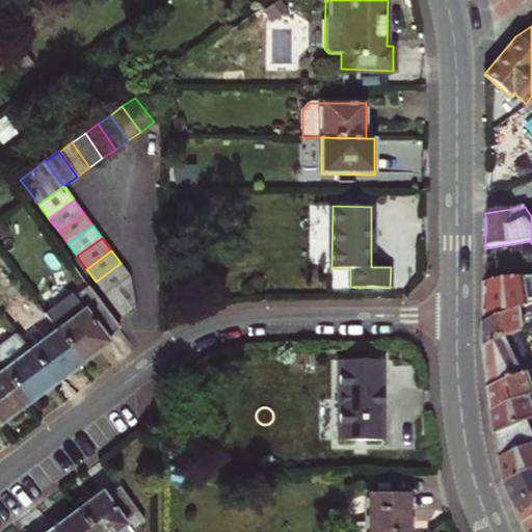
[(105,294),(130,276),(121,263),(96,282),(105,294)]
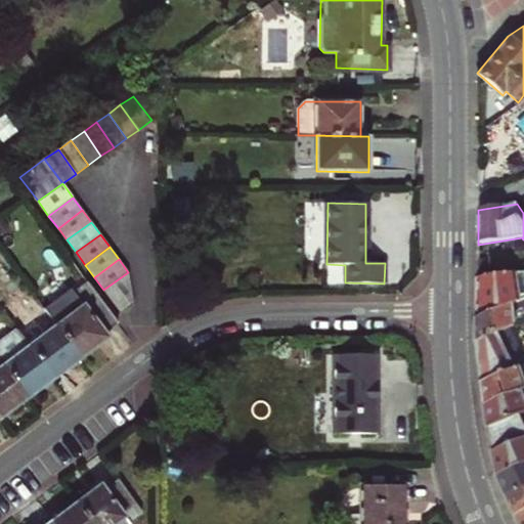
[(523,271),(477,279),(477,321),(523,298),(523,271)]
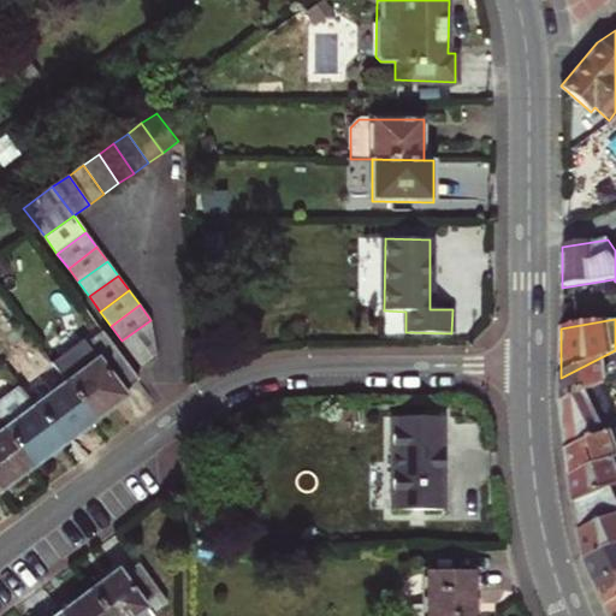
[(150,320),(122,341),(142,368),(157,359),(150,320)]
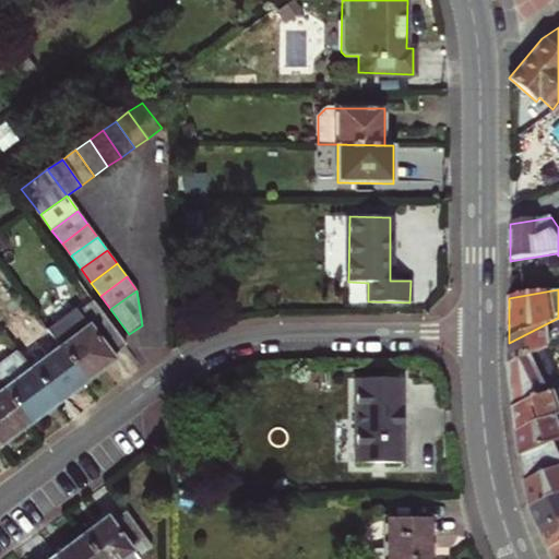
[(110,357),(126,345),(94,302),(74,317),(71,312),(48,332),(86,383),(115,361),(110,357)]
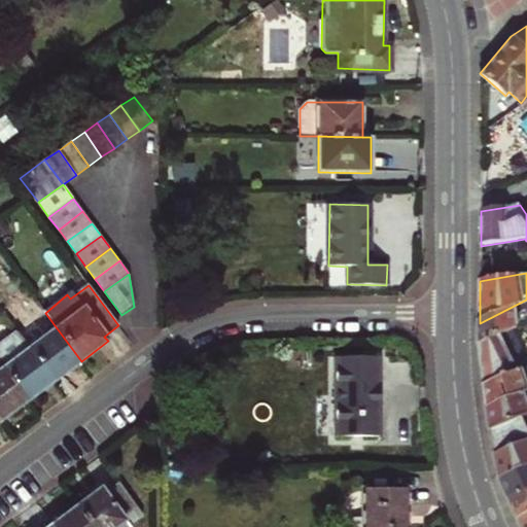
[(526,300),(480,323),(480,346),(514,331),(526,324),(526,300)]
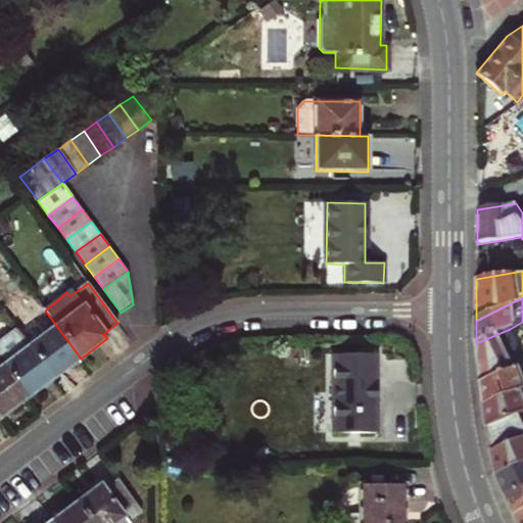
[(81,359),(45,311),(17,330),(53,379),(81,359)]
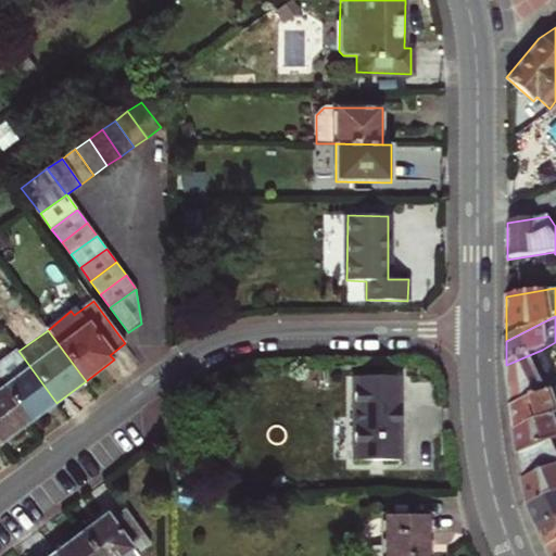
[(16,349),(0,362),(0,384),(28,424),(57,403),(19,351),(16,349)]
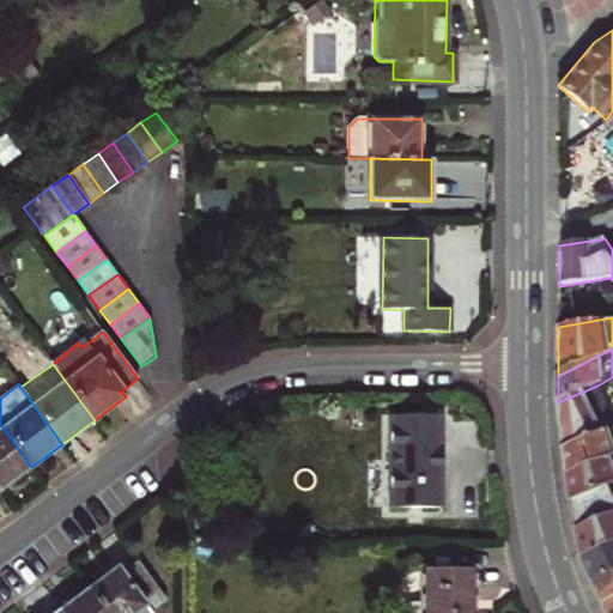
[(612,414),(598,386),(558,402),(564,449),(612,430),(612,414)]
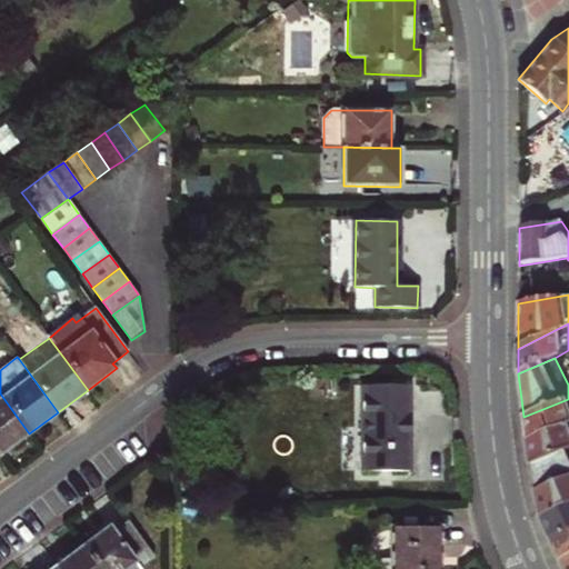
[(409,387),(363,388),(363,471),(409,471),(409,387)]
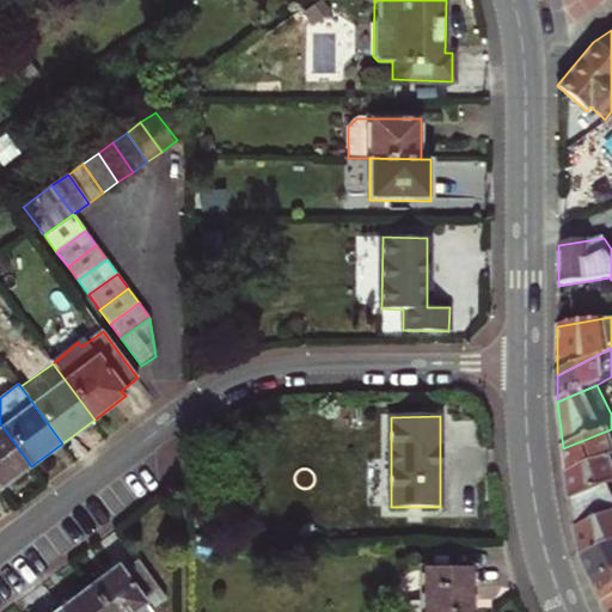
[(0,489),(31,466),(0,423),(0,489)]
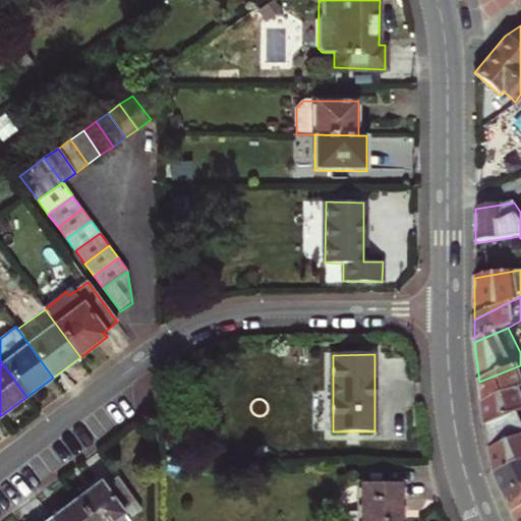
[(520,365),(479,382),(482,404),(520,389),(520,365)]
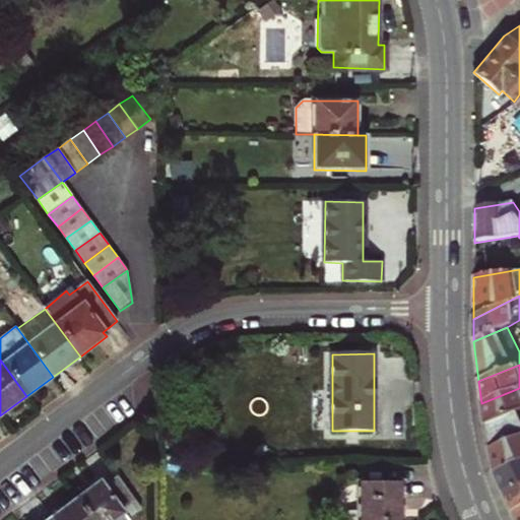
[(519,388),(481,403),(483,427),(519,411),(519,388)]
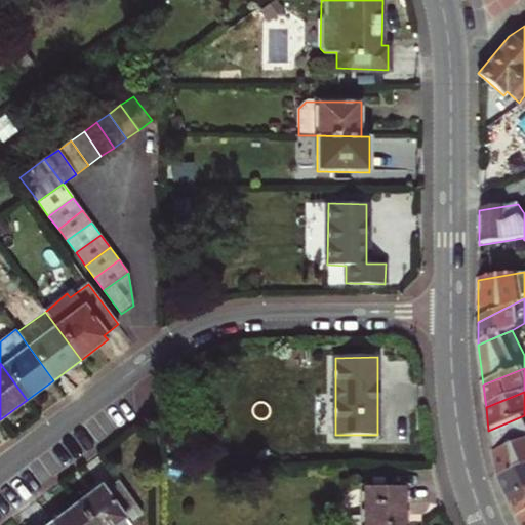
[(524,415),(488,431),(498,480),(524,467),(524,415)]
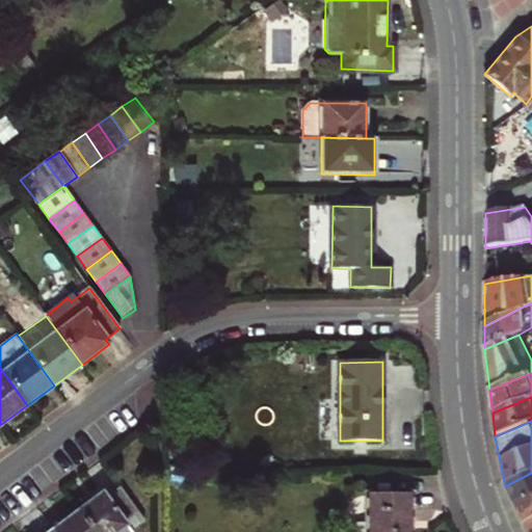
[(531,473),(505,486),(513,505),(531,497),(531,473)]
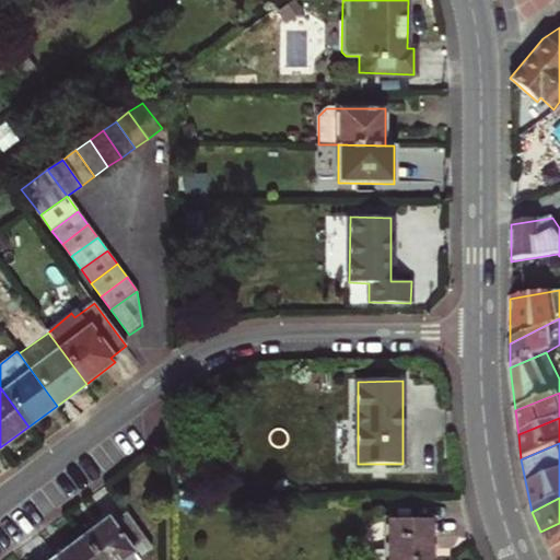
[(106,517),(80,537),(96,559),(138,559),(152,548),(125,511),(109,522),(106,517)]
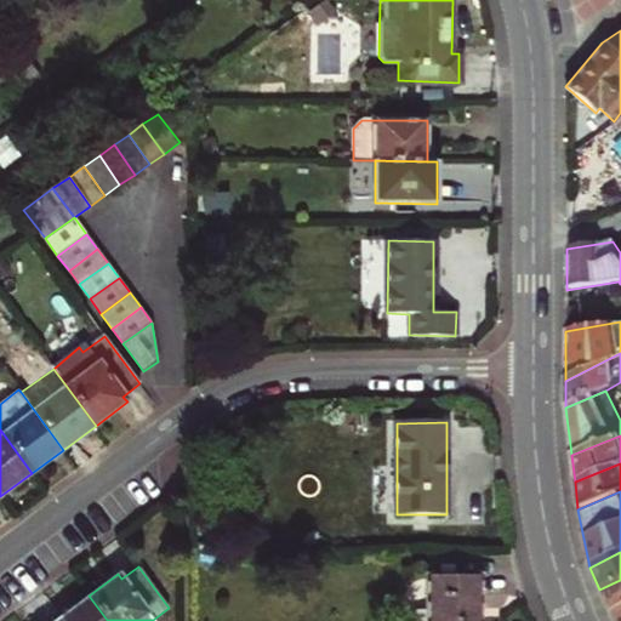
[(476,620),(476,576),(431,576),(429,620),(476,620)]
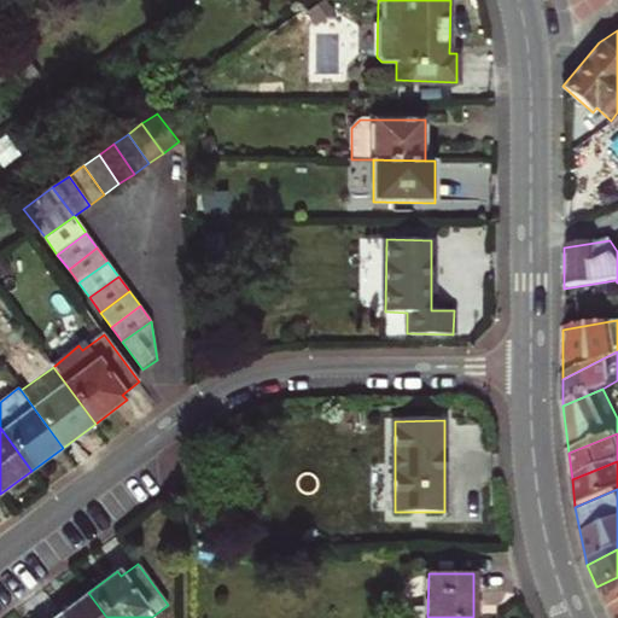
[(617,577),(596,587),(607,611),(617,606),(617,577)]
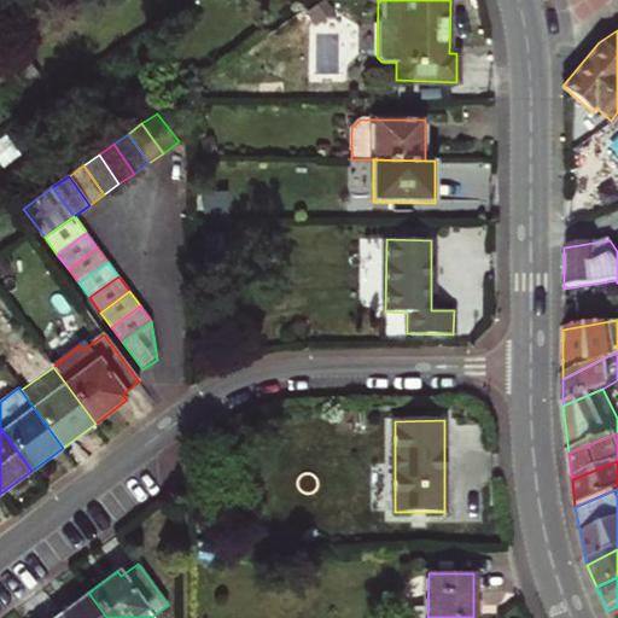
[(60,614),(62,617),(106,617),(88,593),(60,614)]
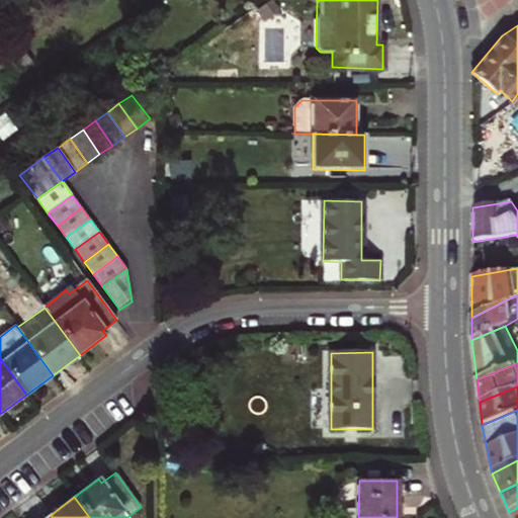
[(517,517),(517,508),(509,512),(511,517),(517,517)]
